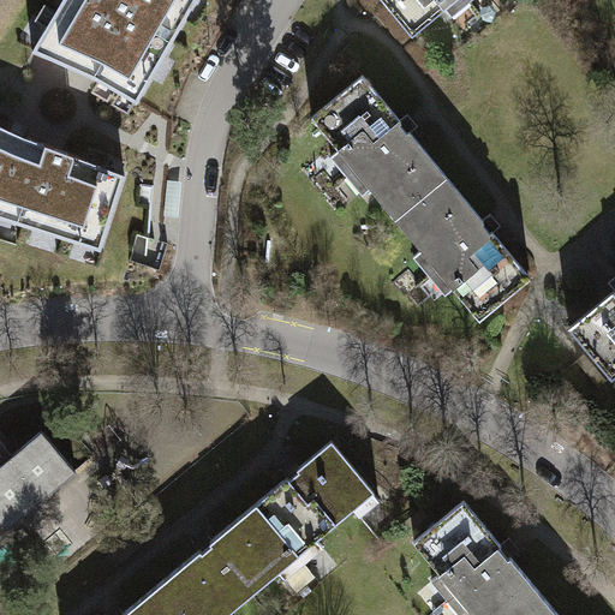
[(135,99),(193,0),(63,0),(33,51),(93,75),(135,99)]
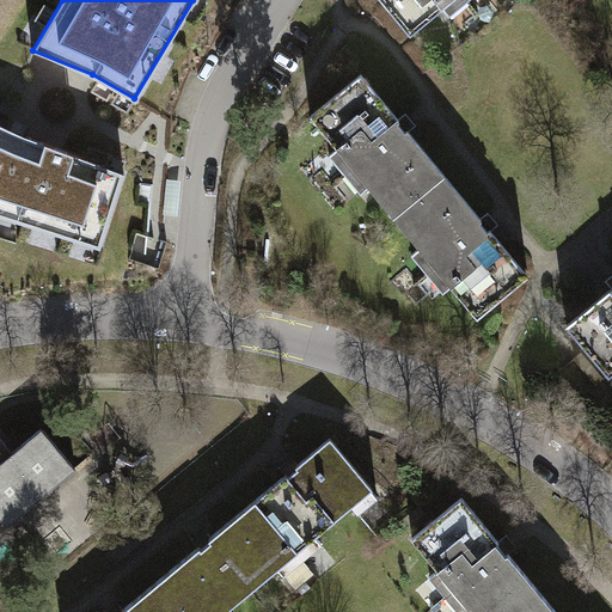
[(387,0),(407,22),(432,0),(387,0)]
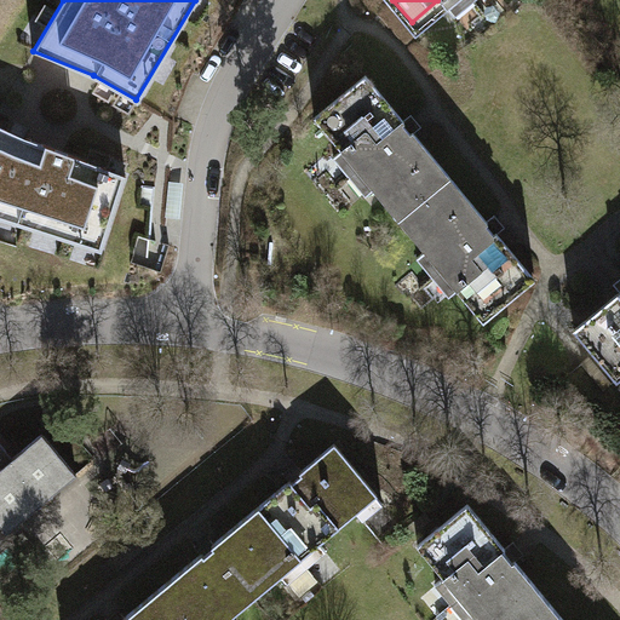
[(397,212),(447,171),(408,126),(360,67),(310,109),(397,212)]
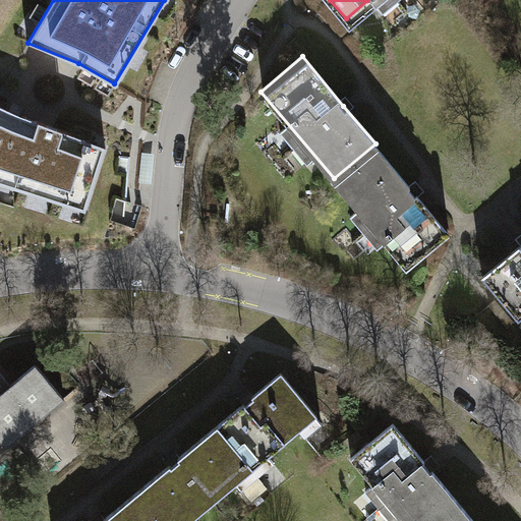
[(0,107),(0,180),(84,208),(105,146),(18,117),(0,107)]
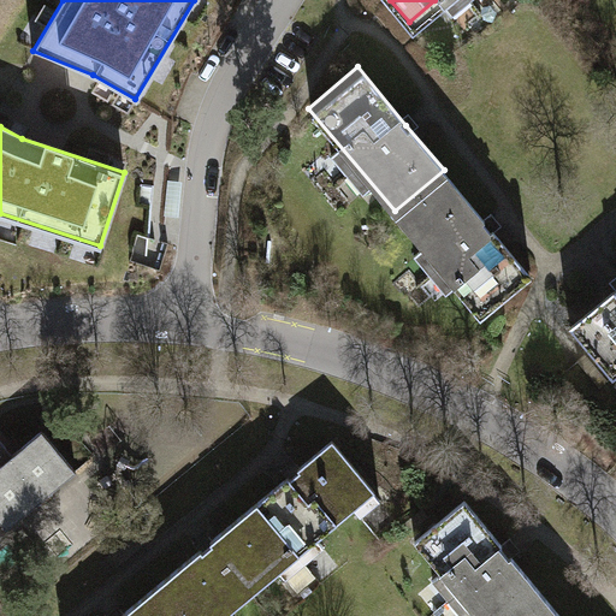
[(395,211),(475,309),(526,267),(491,227),(444,170),(395,211)]
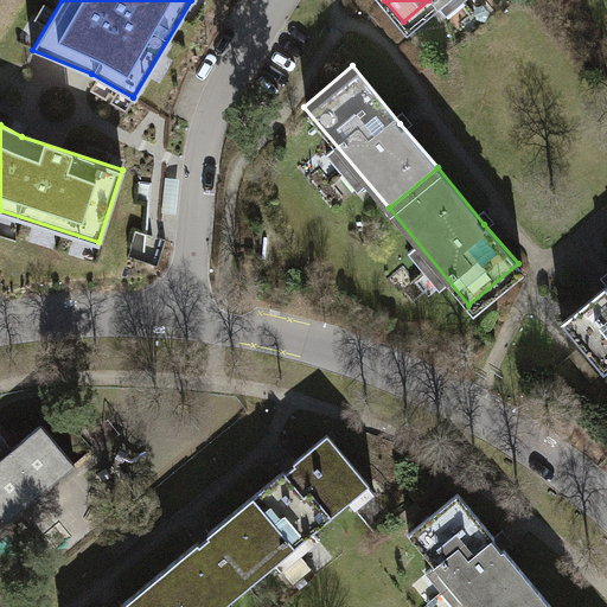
[(606,279),(604,282),(561,318),(601,366),(606,362),(606,279)]
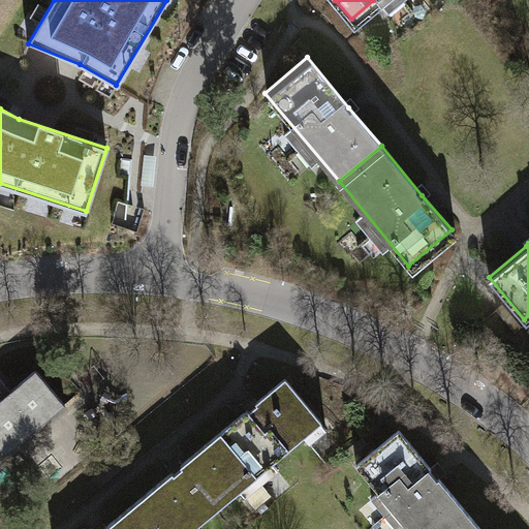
[(0,455),(2,457),(60,409),(31,374),(6,394),(0,385),(0,455)]
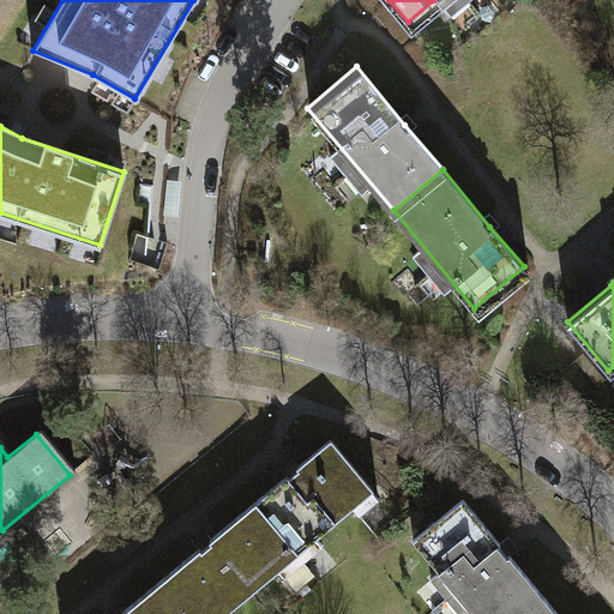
[(329,445),(124,613),(229,613),(272,578),(371,495),(329,445)]
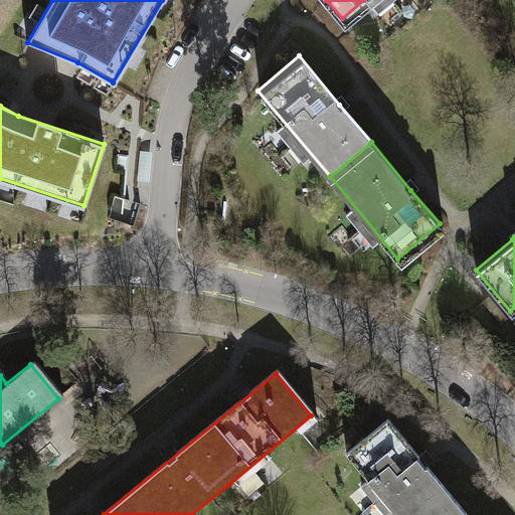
[(462,514),(387,425),(345,459),(391,514),(462,514)]
